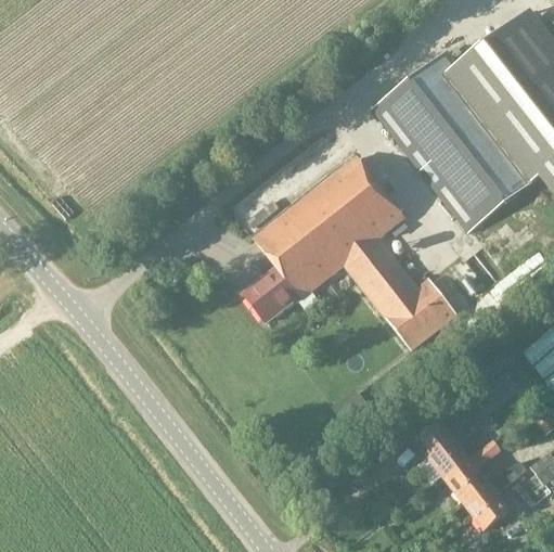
[(553,46),(527,12),(458,65),(541,175),(553,190),(553,46)]
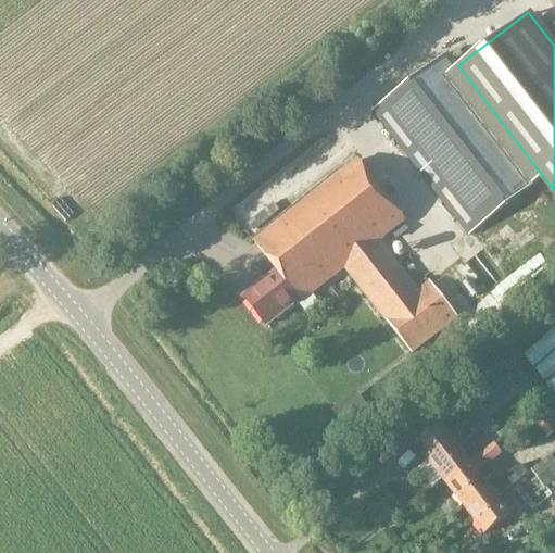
[(467,233),(542,175),(458,65),(446,50),(371,109),(467,233)]
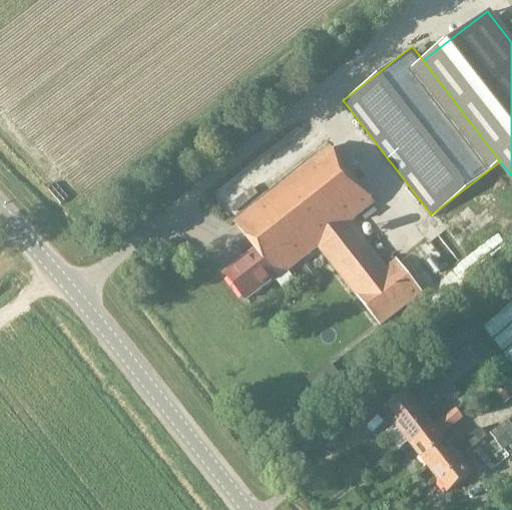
[(421,291),(396,259),(386,267),(349,219),(373,200),(329,145),(233,220),(254,248),(223,273),(243,299),(272,277),(273,279),(317,244),(379,324),(421,291)]
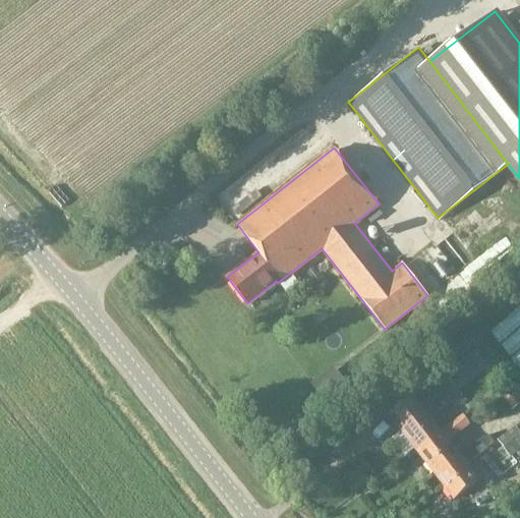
[(445,370),(455,385),(482,362),(471,349),(445,370)]
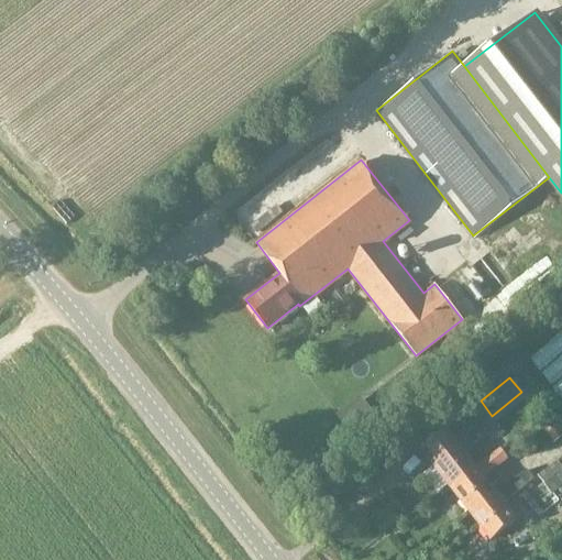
[(561,430),(548,412),(536,419),(553,441),(561,434),(561,430)]
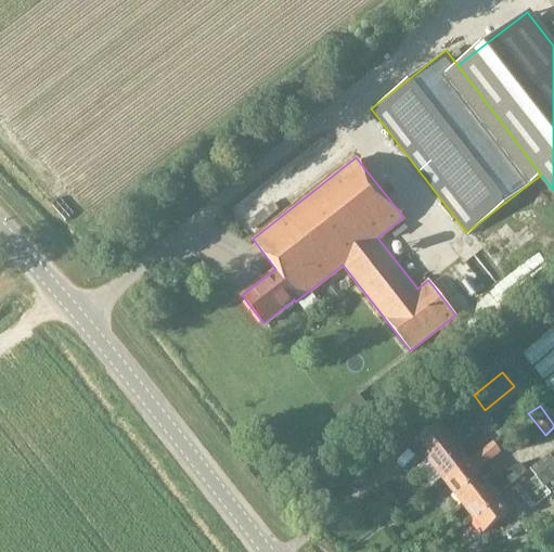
[(443,479),(468,459),(456,444),(479,426),(467,411),(446,428),(440,422),(439,421),(413,441),(414,443),(423,454),(424,456),(443,479)]
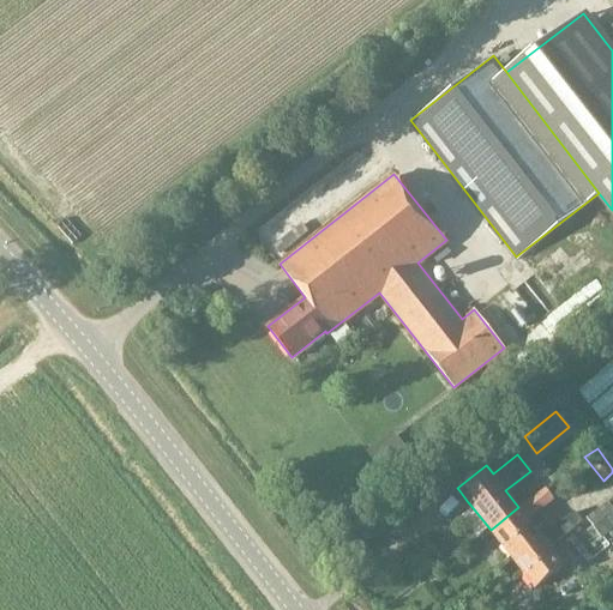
[(512,557),(540,535),(527,518),(552,499),(544,488),(518,507),(491,530),(512,557)]
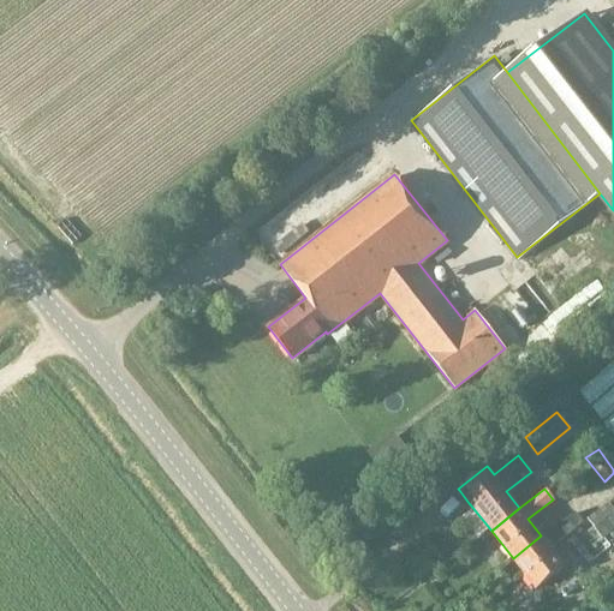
[(613,510),(607,502),(585,517),(601,537),(613,526),(613,510)]
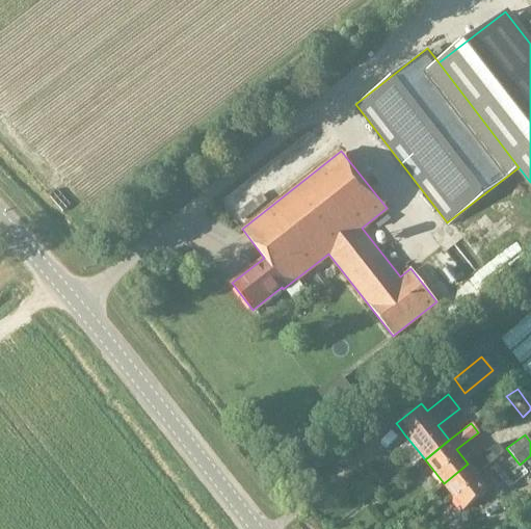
[(444,483),(461,507),(461,508),(487,488),(486,487),(475,473),(503,451),(496,442),(468,464),(444,483)]
